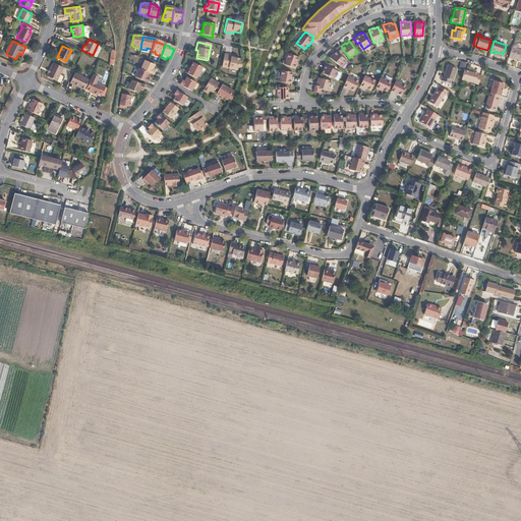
[(520,50),(512,47),(509,58),(520,61),(520,50)]
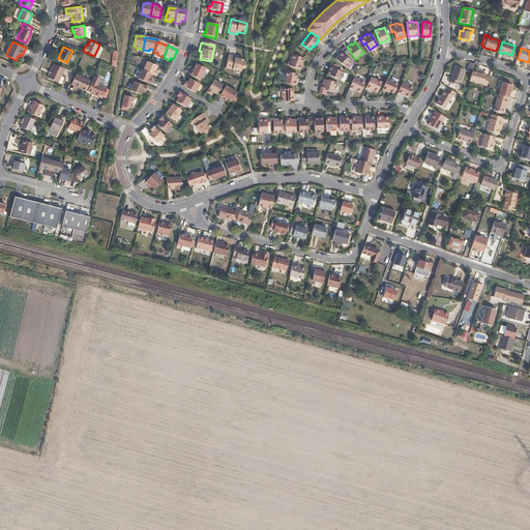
[(339,53),(334,57),(346,67),(352,60),(342,52),(340,54),(339,53)]
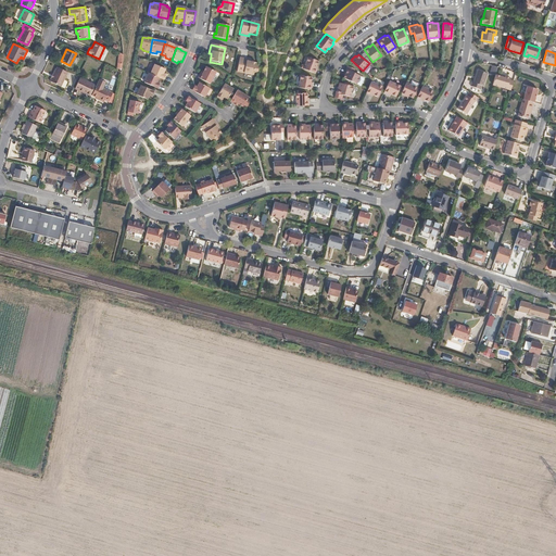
[(308,57),(304,68),(316,73),(318,66),(317,65),(319,61),(308,57)]
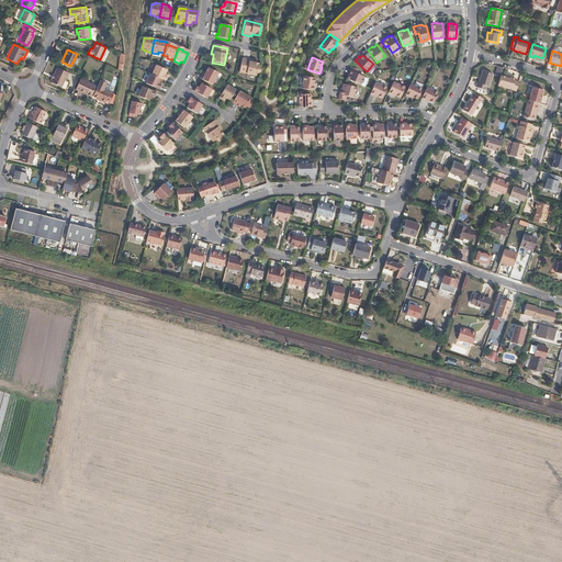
[(255,77),(256,74),(257,68),(258,65),(251,64),(250,63),(250,62),(242,59),(238,74),(255,77)]
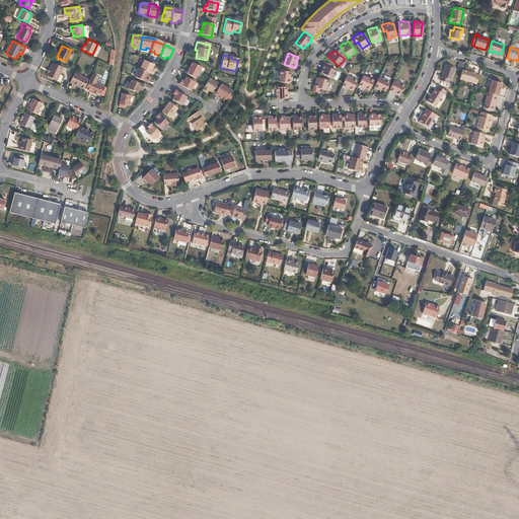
[(140,70),(148,74),(152,76),(154,71),(152,69),(153,66),(143,61),(140,70)]
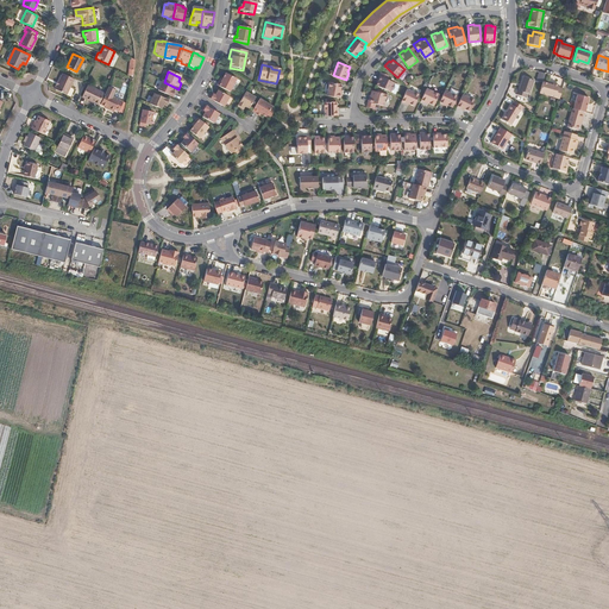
[(378,81),(376,85),(390,92),(395,82),(387,79),(389,75),(381,71),(376,81),(378,81)]
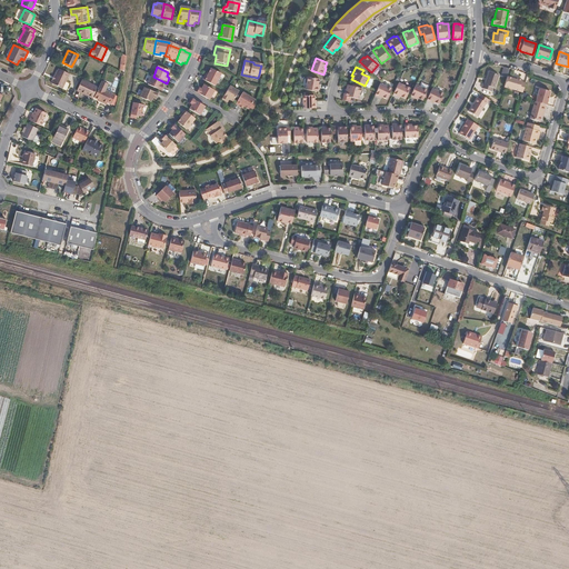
[(61,88),(69,73),(58,68),(51,82),(61,88)]
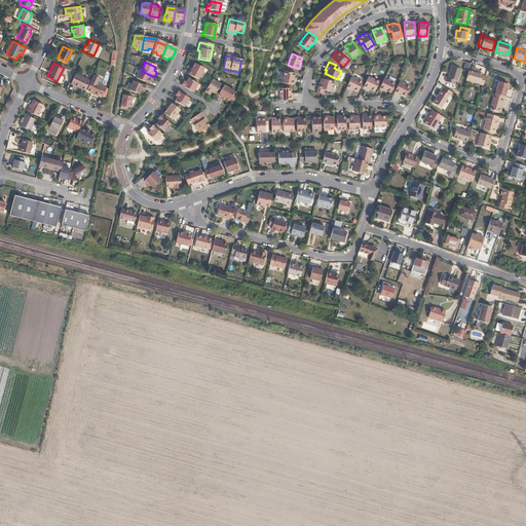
[(188,71),(186,74),(197,80),(203,69),(194,64),(191,69),(190,72),(188,71)]
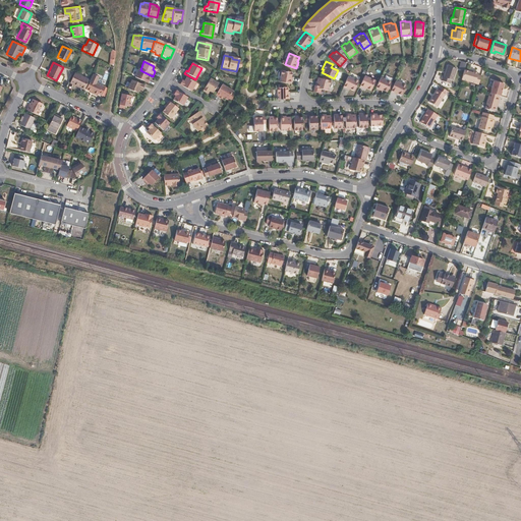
[(455,80),(457,68),(448,67),(446,78),(444,78),(444,82),(453,84),(453,80),(455,80)]
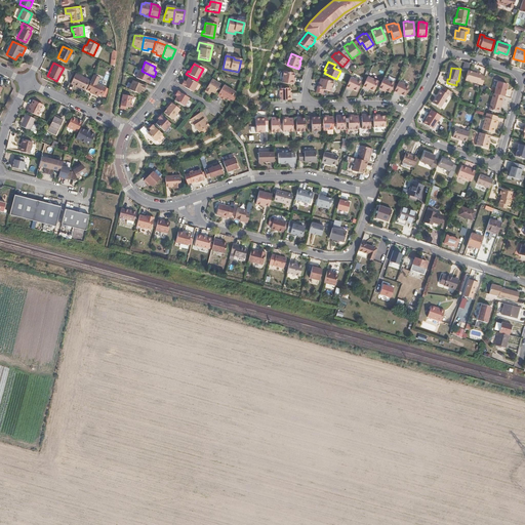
[(284,70),(282,82),(294,84),(295,77),(294,77),(295,72),(284,70)]
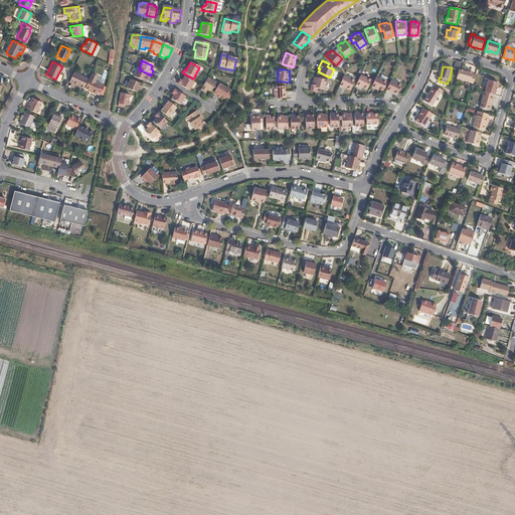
[(139,69),(137,69),(134,77),(146,83),(148,78),(146,77),(147,73),(139,69)]
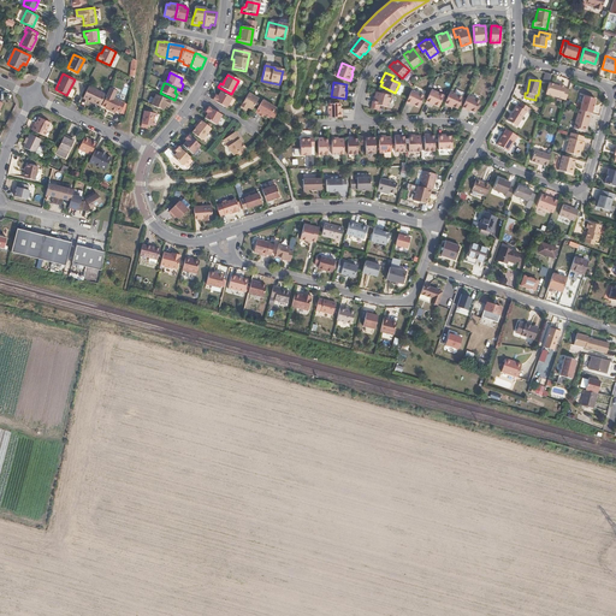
[(555,86),(549,83),(546,95),(566,100),(569,90),(564,89),(564,87),(560,84),(558,86),(555,86)]
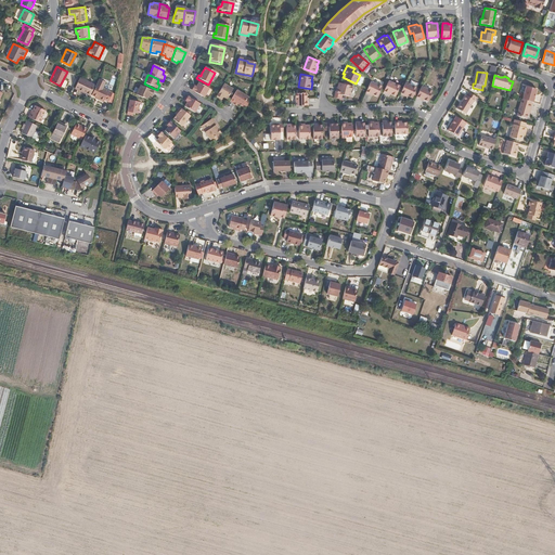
[(90,94),(94,85),(79,77),(74,88),(82,92),(82,91),(90,94)]
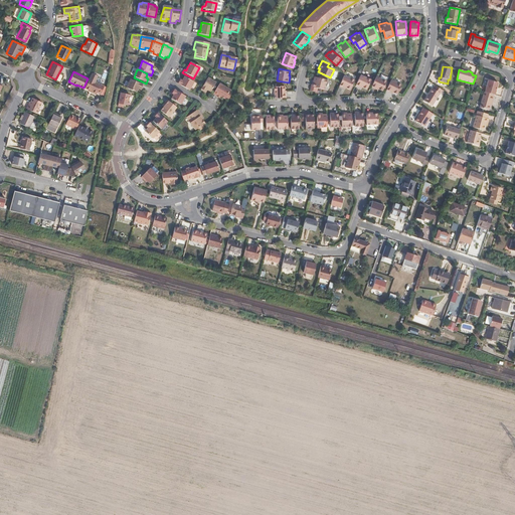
[(100,94),(104,86),(95,81),(98,75),(92,72),(84,88),(90,90),(97,93),(97,92),(100,94)]
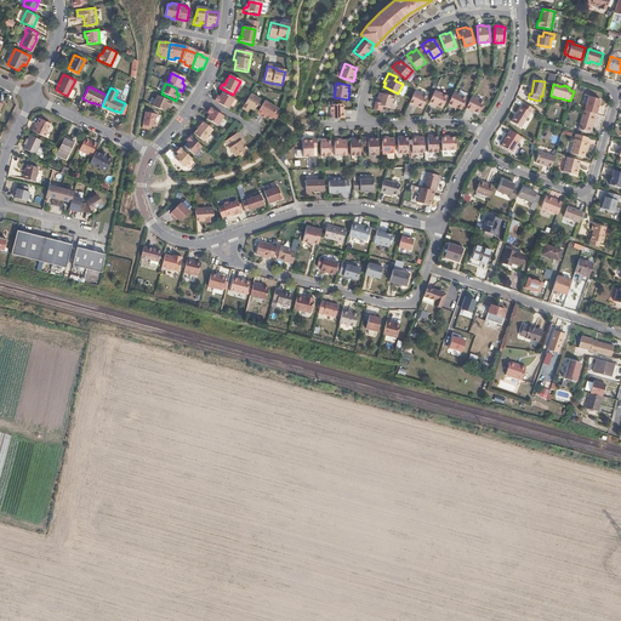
[(411,100),(409,103),(416,107),(417,106),(422,108),(427,96),(415,90),(411,100)]
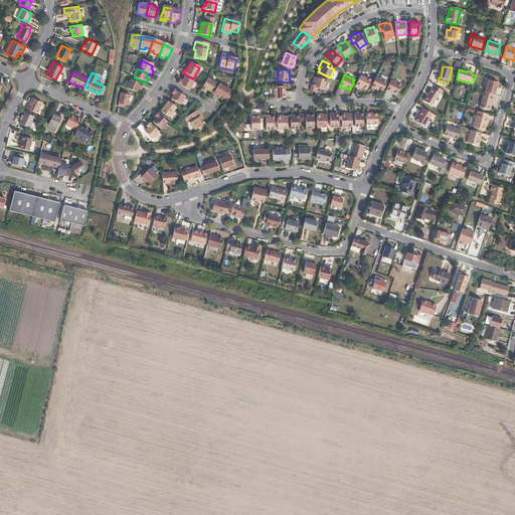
[(360,74),(355,86),(361,88),(362,87),(366,89),(371,79),(360,74)]
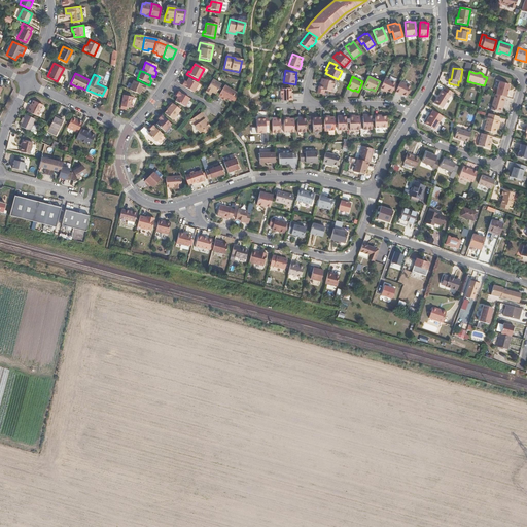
[(332,91),(335,81),(321,77),(320,82),(320,81),(318,88),(332,91)]
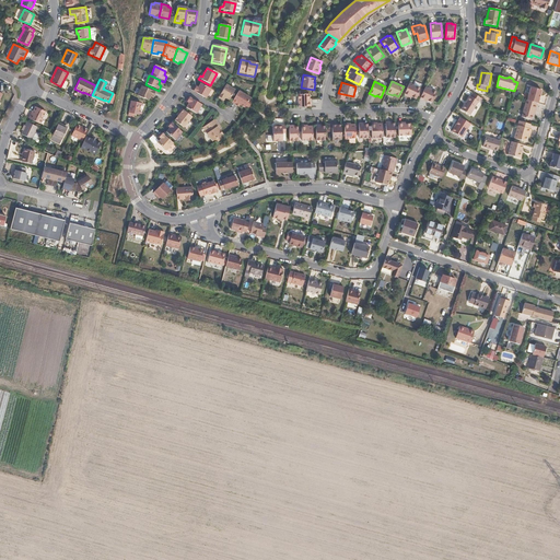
[(409,83),(404,95),(410,97),(410,96),(416,98),(420,89),(409,83)]
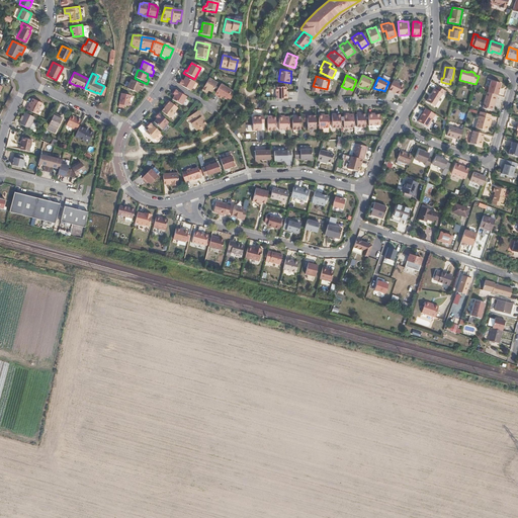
[(179,81),(177,85),(189,91),(194,83),(184,78),(182,81),(182,83),(179,81)]
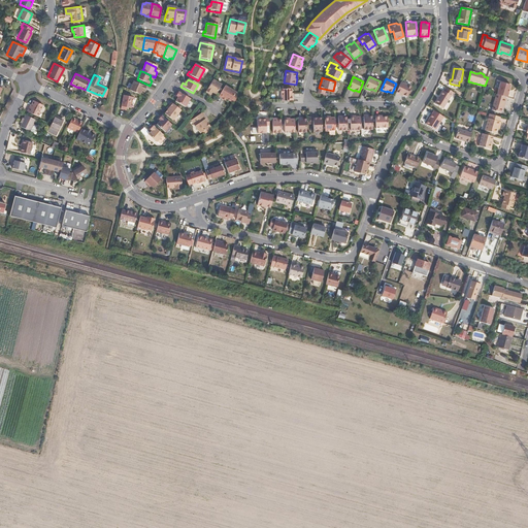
[(126,90),(136,95),(137,91),(140,92),(142,87),(130,80),(129,83),(126,90)]
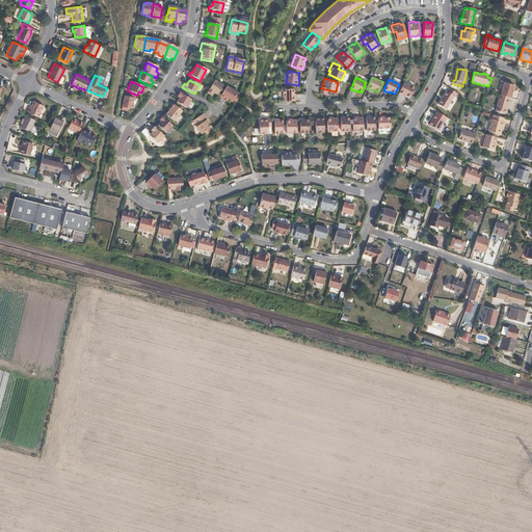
[(222,86),(214,81),(210,86),(207,94),(210,96),(212,92),(213,94),(216,96),(222,86)]
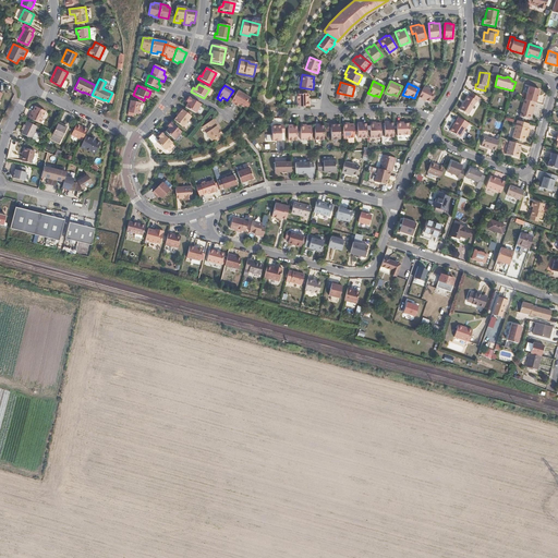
[(423,86),(417,98),(424,101),(425,100),(429,102),(435,92),(423,86)]
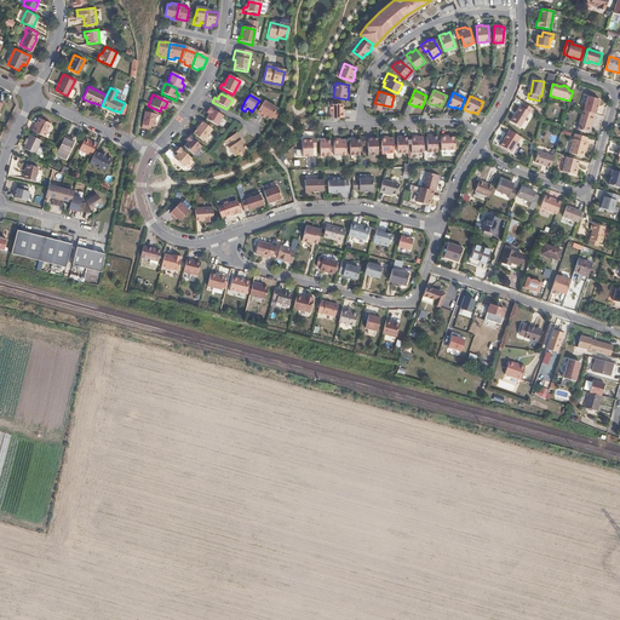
[(584,112),(596,114),(600,99),(587,97),(584,112)]
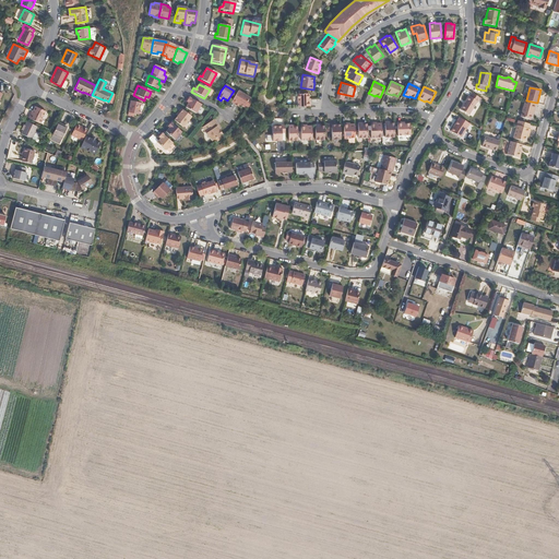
[(244,108),(245,106),(248,100),(249,98),(238,92),(230,103),(235,106),(236,104),(238,105),(244,108)]
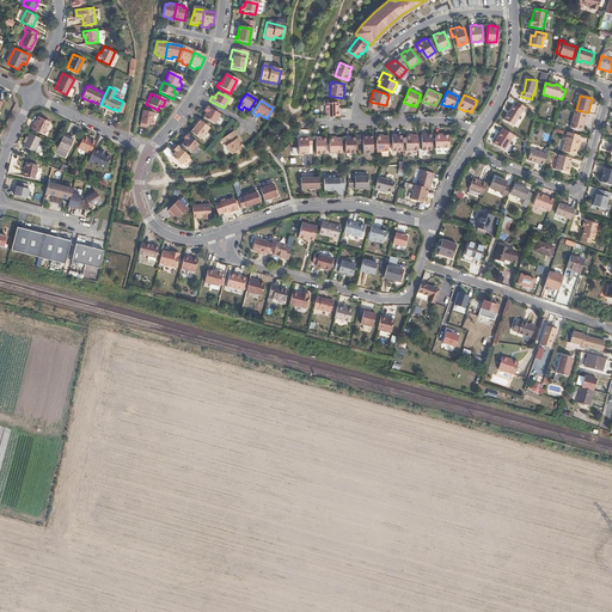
[(326,102),(326,116),(341,115),(341,108),(338,108),(338,102),(326,102)]
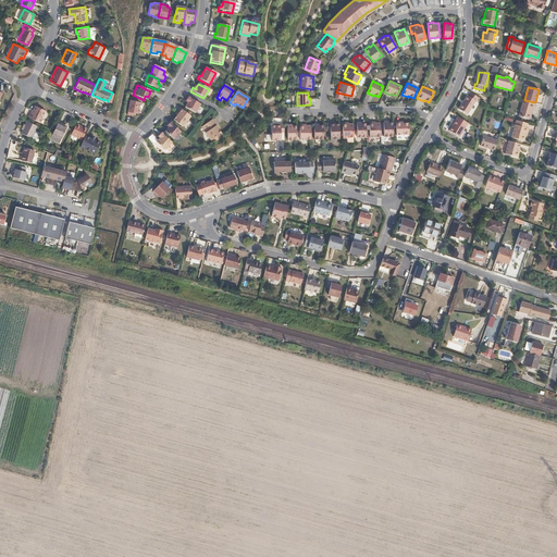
[(479,98),(471,93),(469,96),(468,96),(459,110),(468,114),(475,101),(477,101),(479,98)]
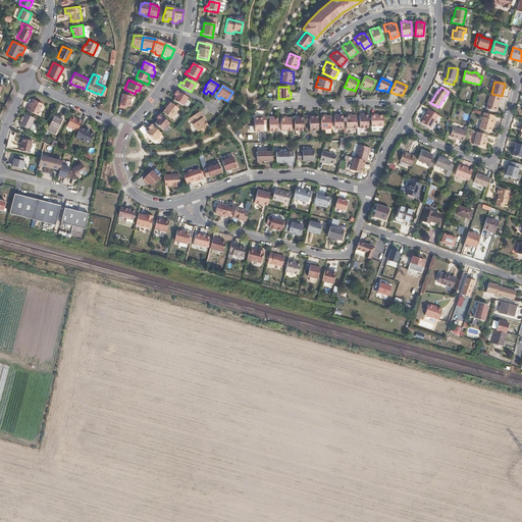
[(187,98),(174,91),(173,95),(175,96),(174,98),(172,101),(183,107),(187,98)]
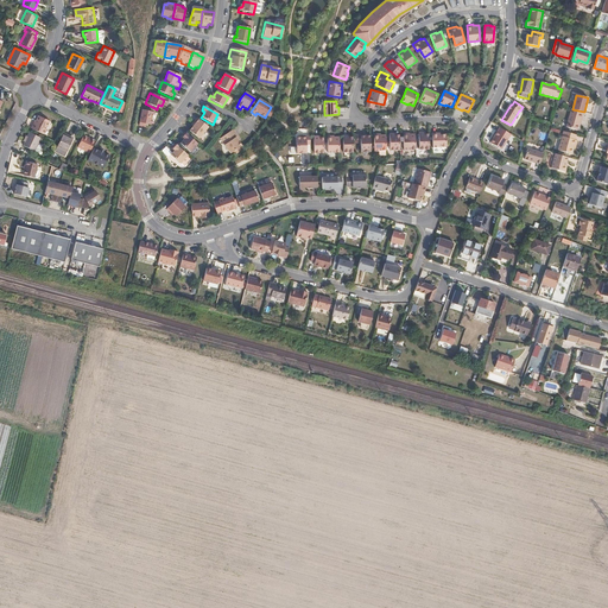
[(581,121),(584,112),(572,109),(571,108),(567,127),(577,130),(578,125),(580,120),(581,121)]
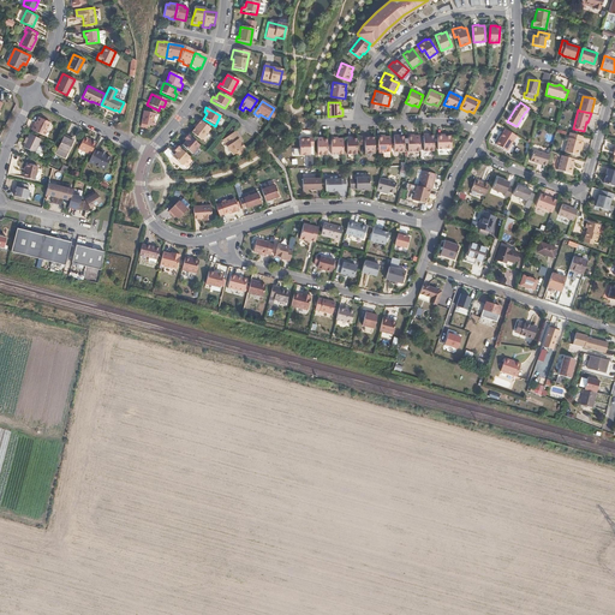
[(151,127),(154,114),(143,113),(139,129),(147,130),(147,126),(151,127)]
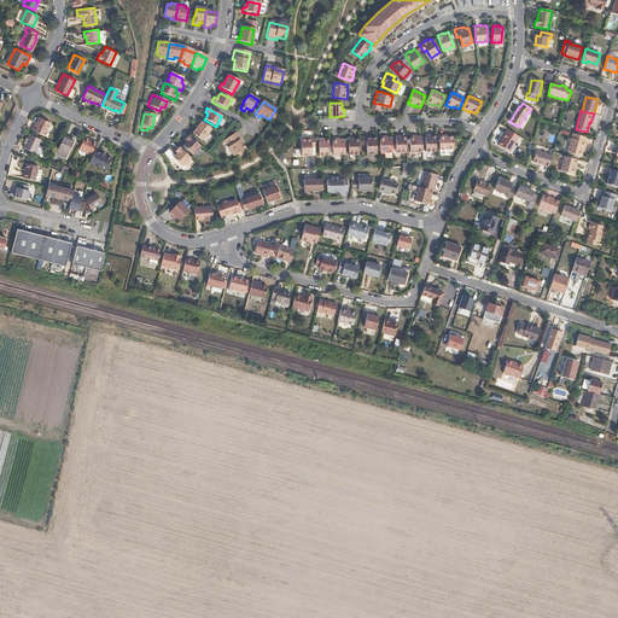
[(45,134),(51,121),(40,115),(36,123),(35,123),(33,128),(45,134)]
